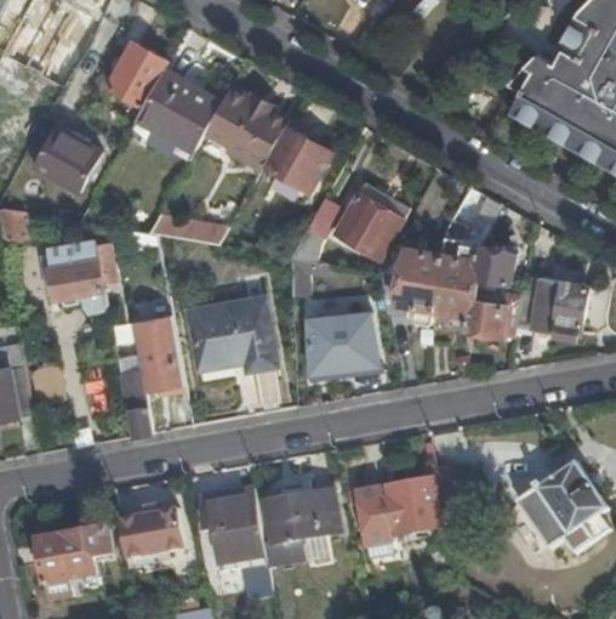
[(27,0),(11,30),(67,62),(93,16),(64,0),(27,0)]
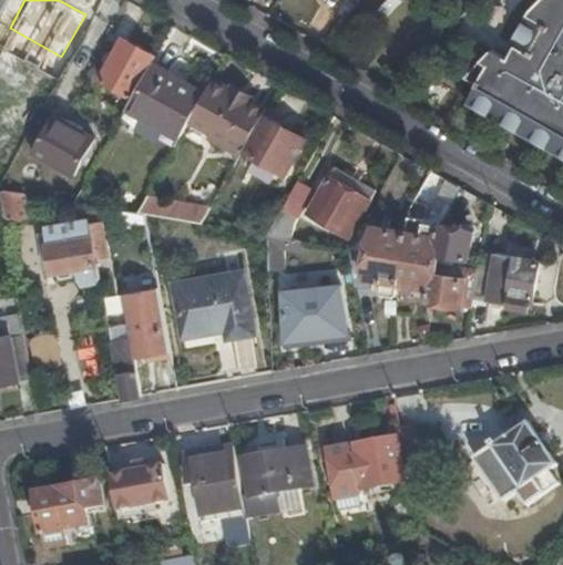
[(535,0),(530,7),(526,12),(531,16),(507,57),(490,48),(462,74),(474,82),(463,102),(470,104),(493,117),(495,113),(539,137),(562,91),(562,0),(535,0)]
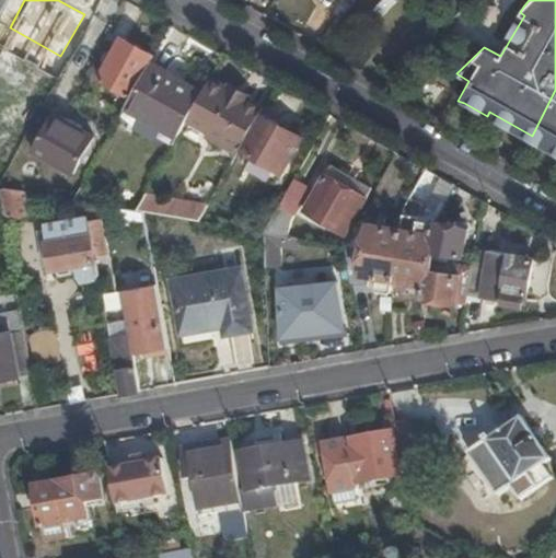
[(467,0),(464,3),(472,11),(483,0),(467,0)]
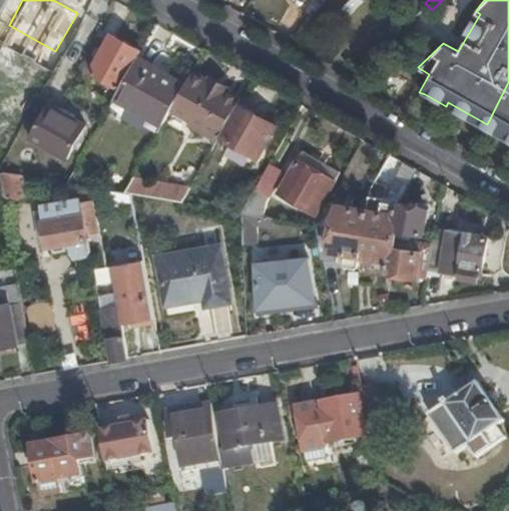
[(116,87),(133,58),(137,50),(108,34),(87,72),(116,87)]
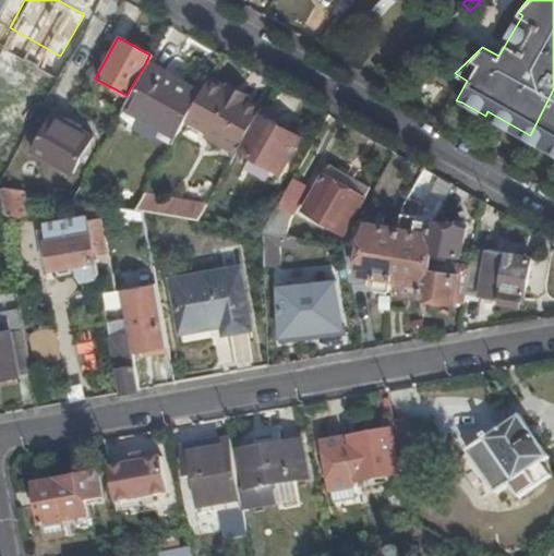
[(123,101),(176,131),(182,120),(197,93),(145,63),(127,95),(123,101)]
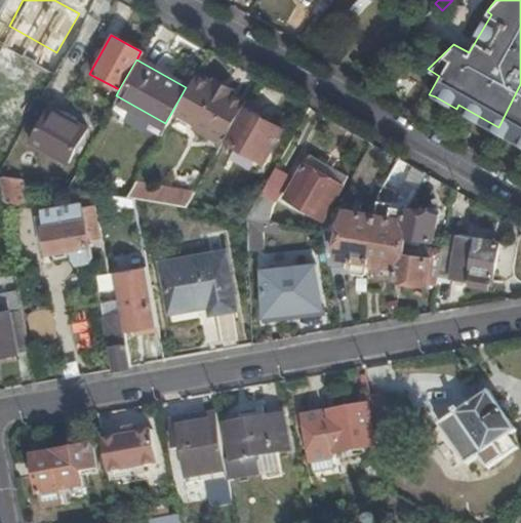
[(241,106),(243,102),(225,91),(228,86),(212,78),(209,83),(194,74),(171,113),(191,124),(189,126),(218,145),(222,138),(241,106)]
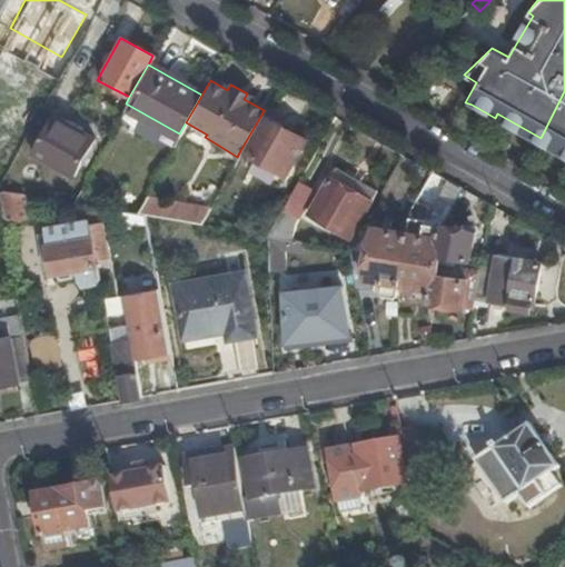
[(564,91),(541,138),(564,151),(564,91)]
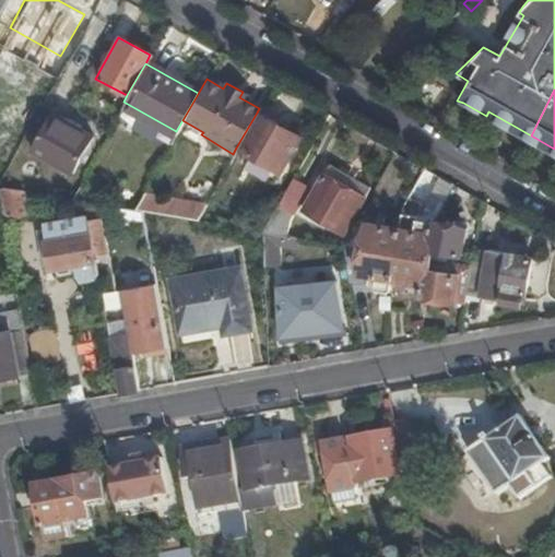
[(257,113),(236,147),(280,170),(298,137),(257,113)]
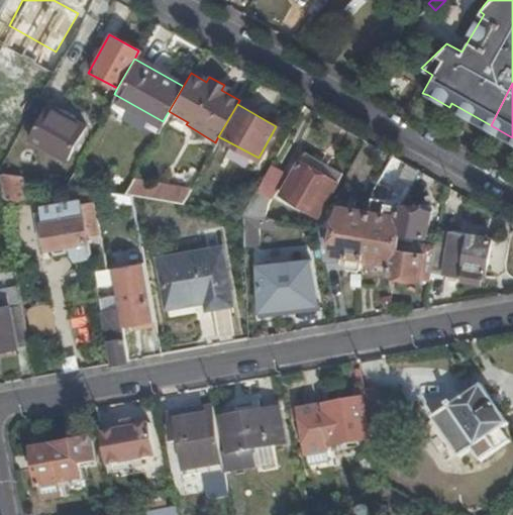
[(65,160),(83,126),(44,105),(26,138),(65,160)]
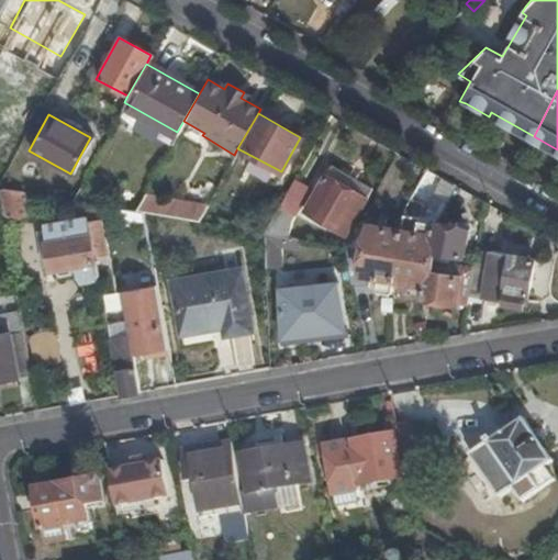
[(330,165),(324,175),(365,198),(370,189),(330,165)]
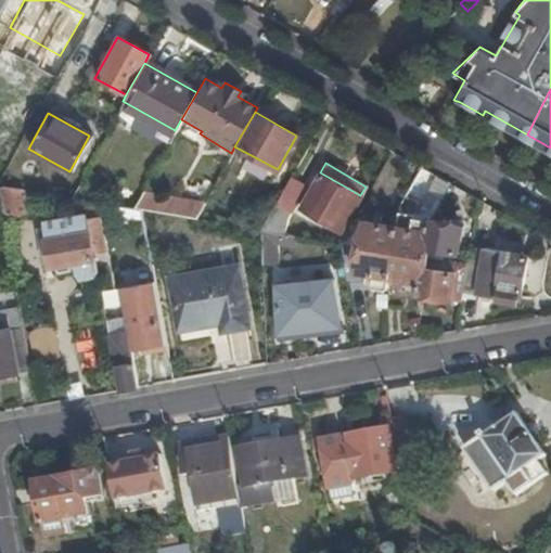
[(360,195),(320,172),(299,208),(338,232),(360,195)]
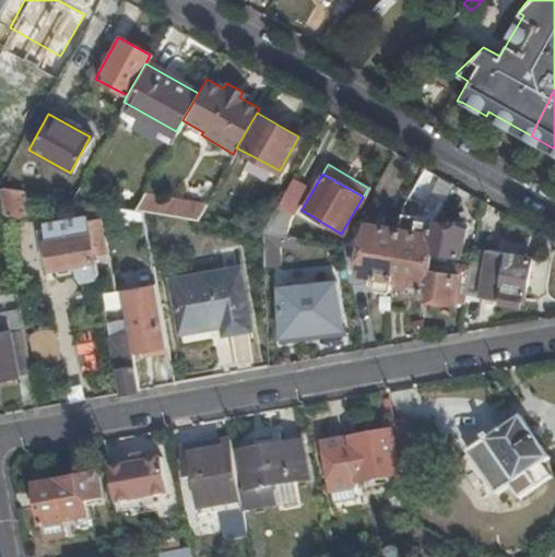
[(443,200),(451,185),(444,180),(435,196),(443,200)]
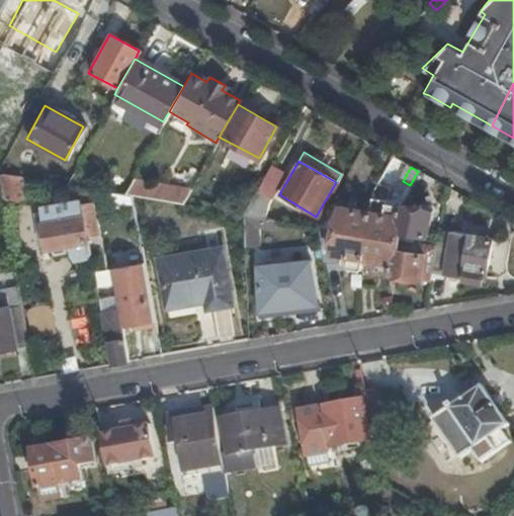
[(1,174),(0,174),(0,197),(1,202),(23,198),(20,177),(1,174)]
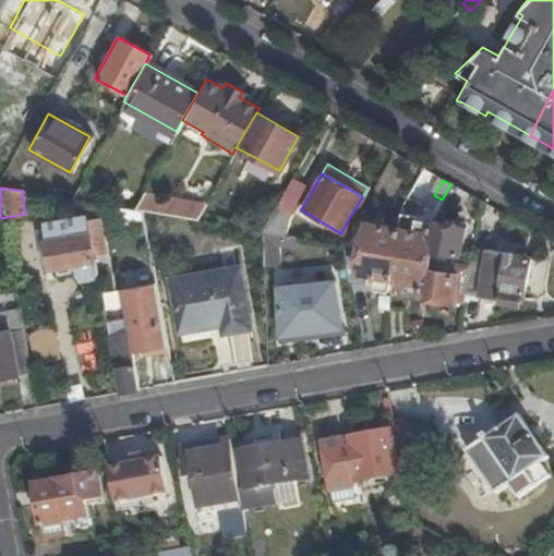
[(140,212),(194,220),(204,203),(141,192),(131,209),(140,212)]
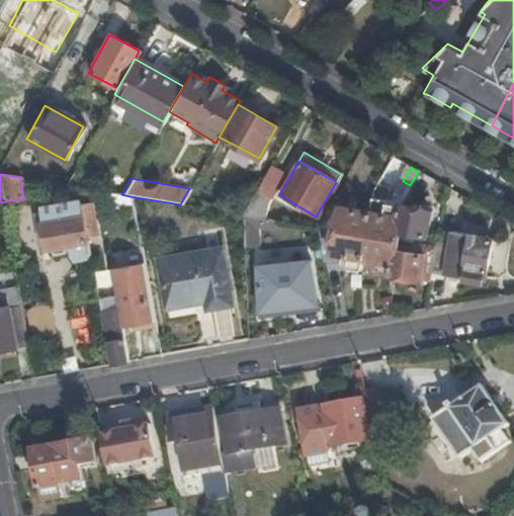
[(401,202),(410,185),(403,181),(396,193),(401,202)]
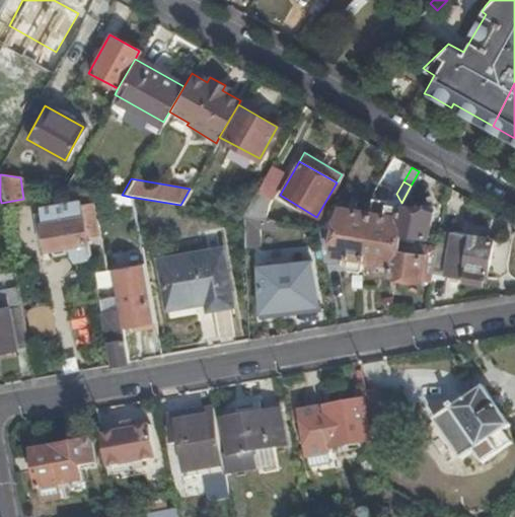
[(364,235),(393,240),(395,231),(399,207),(399,206),(385,203),(386,191),(376,185),(372,192),(371,200),(368,213),(364,235)]
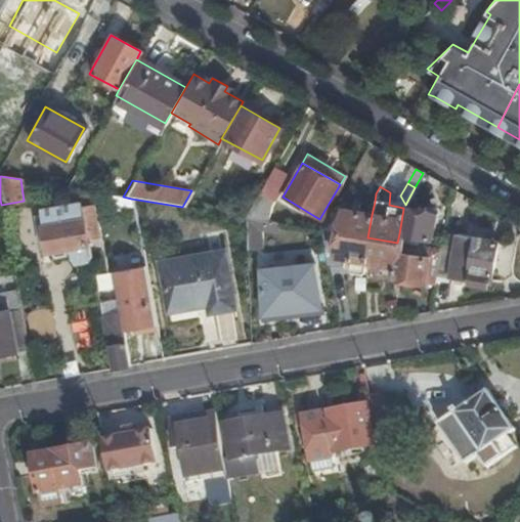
[(244,217),(266,221),(268,207),(272,201),(258,192),(244,217)]
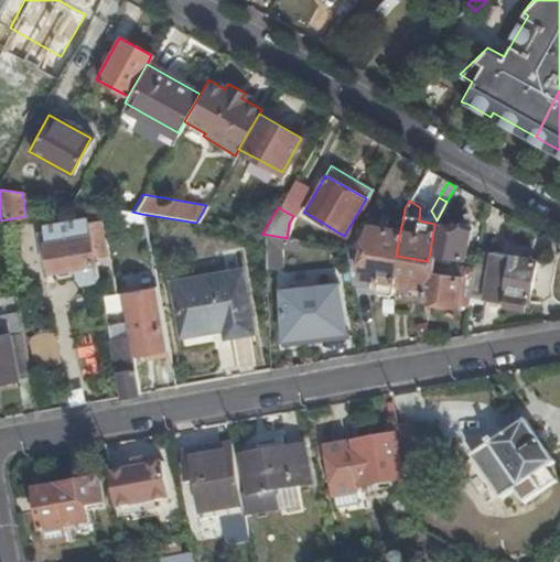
[(93,255),(105,254),(103,241),(99,222),(35,231),(41,267),(49,266),(50,271),(55,270),(57,274),(70,272),(70,267),(94,262),(93,255)]
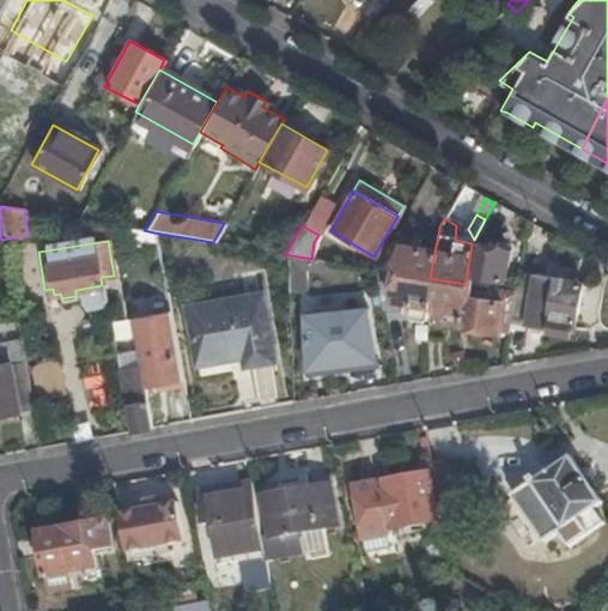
[(374,268),(430,278),(435,252),(399,244),(395,266),(380,256),(374,268)]
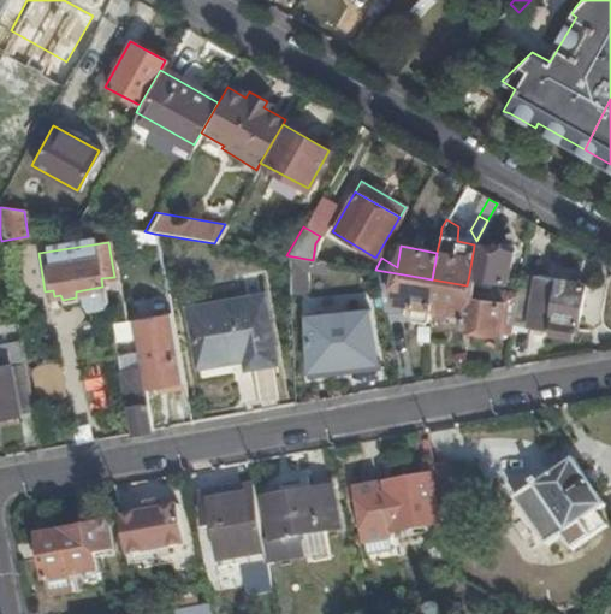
[(474,246),(469,275),(505,281),(510,253),(474,246)]
